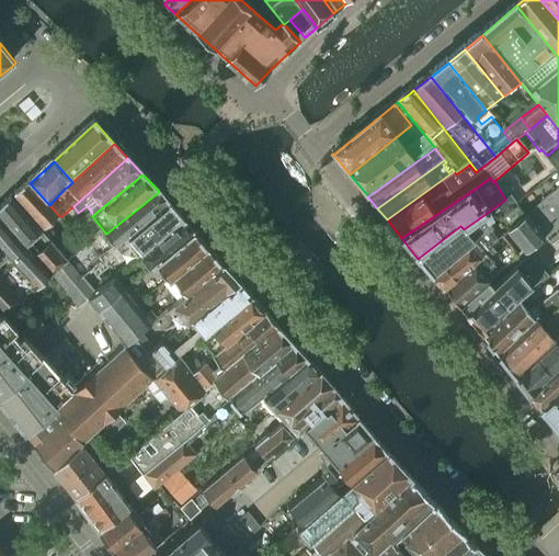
[(46,230),(60,217),(49,205),(30,183),(15,195),(46,230)]
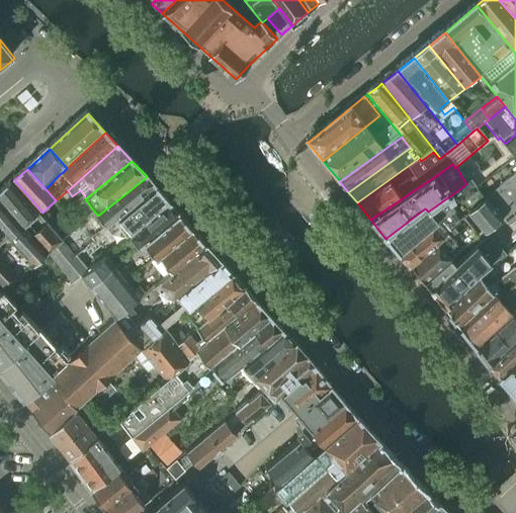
[(147,177),(98,216),(108,229),(157,189),(147,177)]
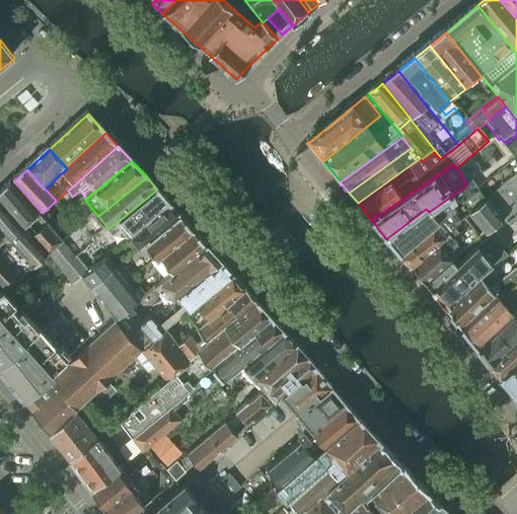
[(488,202),(469,216),(487,237),(504,223),(504,224),(516,214),(516,178),(511,182),(488,202)]
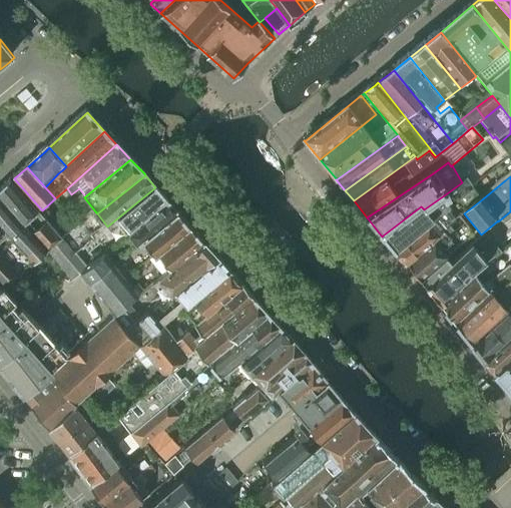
[(421,206),(383,235),(397,254),(439,220),(443,226),(446,229),(450,227),(449,226),(456,220),(464,213),(482,199),(473,189),(472,189),(465,179),(462,182),(447,193),(424,209),(421,206)]
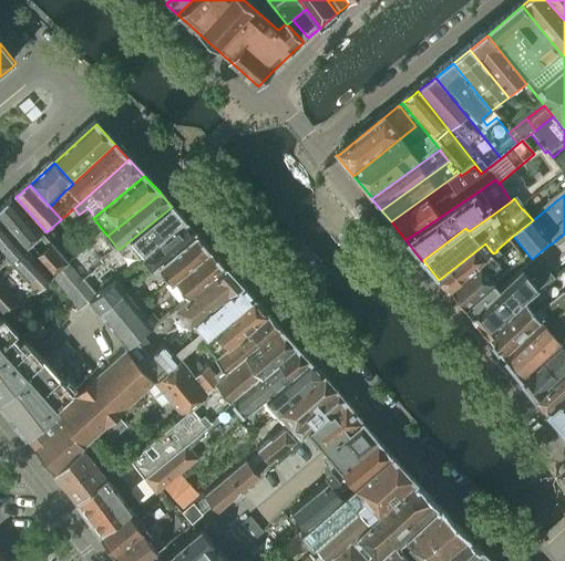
[(70,266),(69,265),(43,236),(11,200),(0,210),(0,218),(52,280),(53,279),(60,273),(68,268),(68,267),(70,266)]
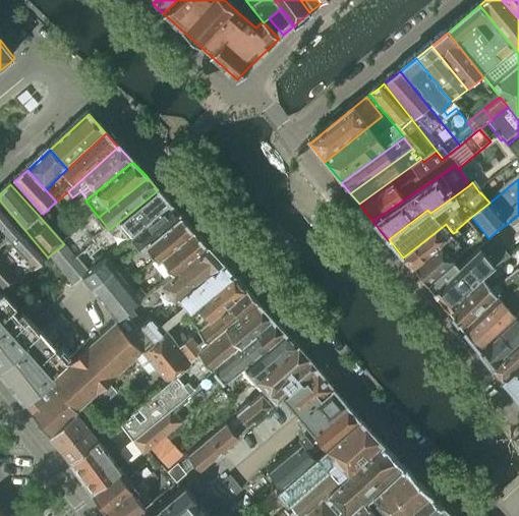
[(158,190),(109,230),(99,238),(106,246),(120,234),(127,243),(130,241),(172,207),(158,190)]
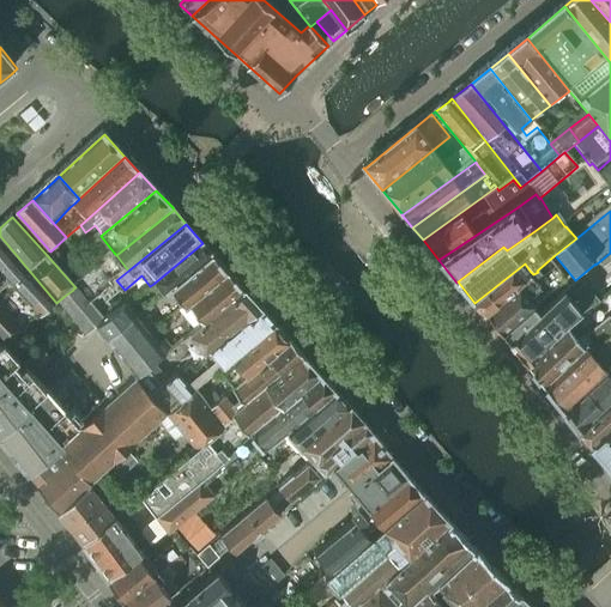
[(0,236),(0,269),(36,311),(41,317),(55,304),(56,303),(0,236)]
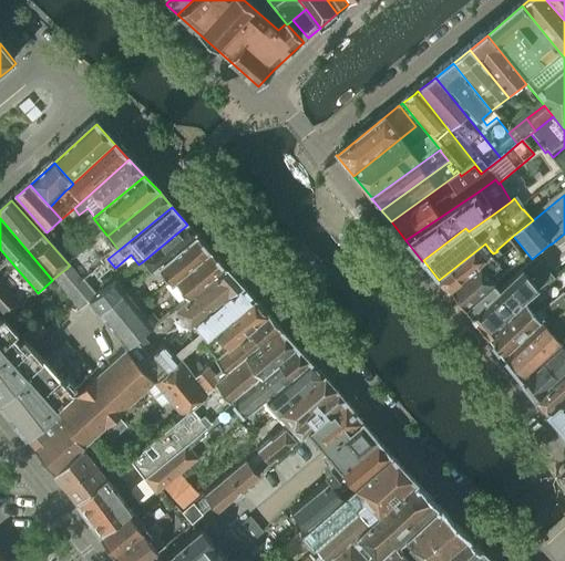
[(153,274),(158,270),(197,237),(187,225),(142,262),(153,274)]
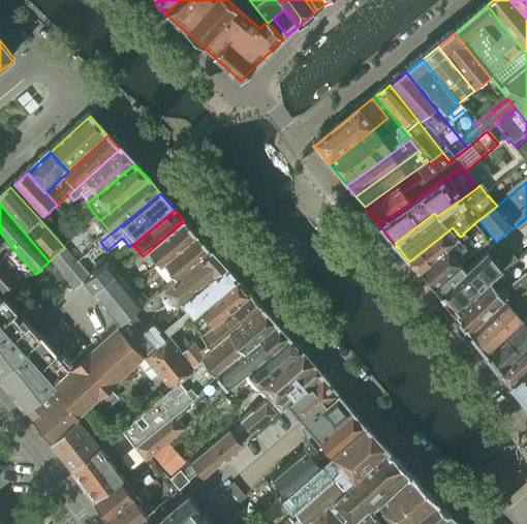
[(330,225),(332,225),(333,225),(334,225),(334,224),(335,223),(336,222),(336,221),(336,220),(336,219),(335,218),(334,217),(333,217),(332,217),(330,217),(329,218),(328,219),(328,220),(328,221),(328,222),(328,223),(329,224),(330,225)]
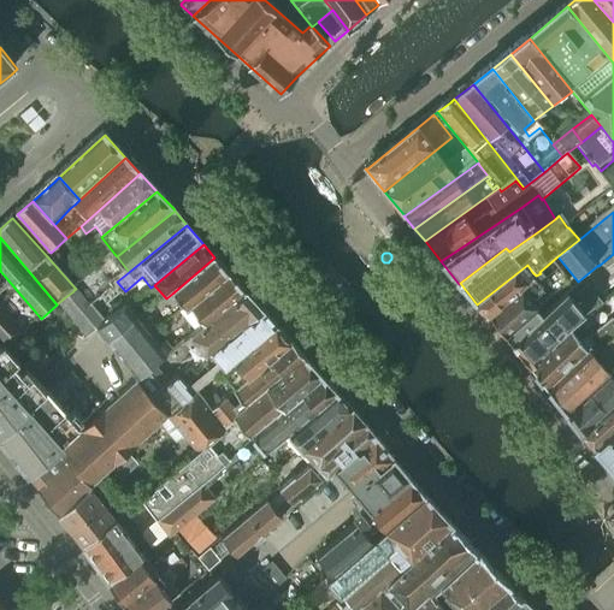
[(187,312),(230,274),(214,258),(172,294),(186,311),(187,312)]
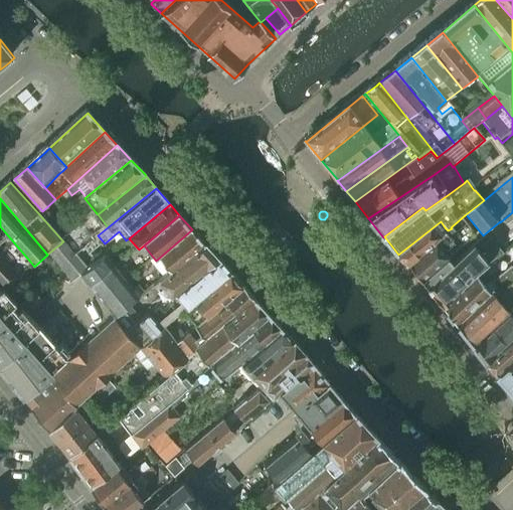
[(441,221),(398,255),(408,266),(441,239),(446,235),(450,239),(456,233),(452,228),(448,230),(445,227),(441,221)]
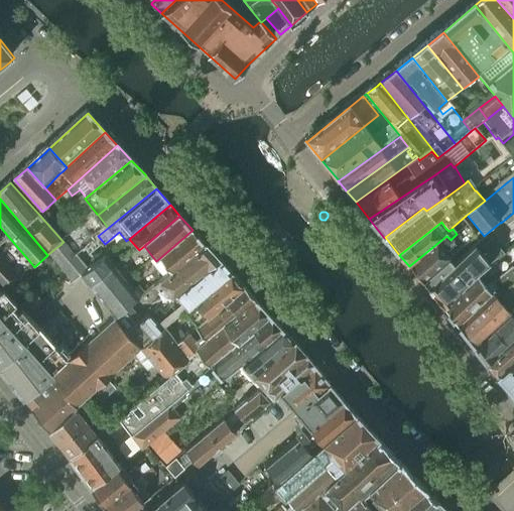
[(0,227),(0,255),(12,269),(13,268),(17,274),(30,262),(0,227)]
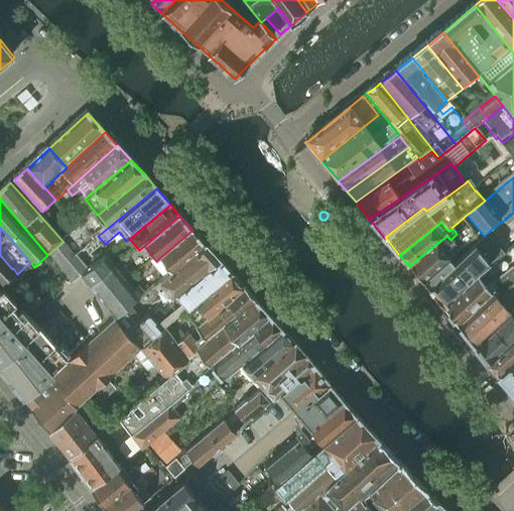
[(265,228),(259,234),(265,240),(271,235),(265,228)]
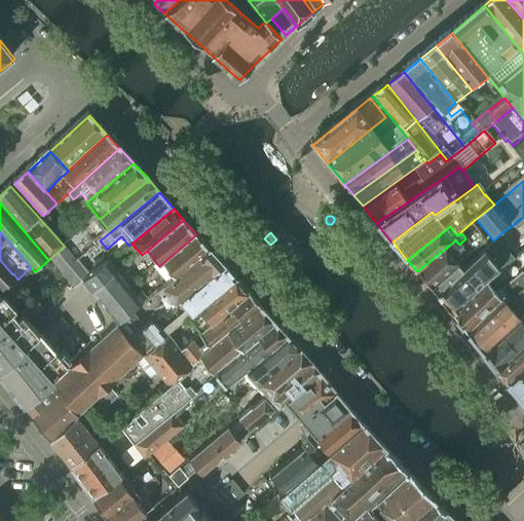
[(210,251),(196,234),(159,266),(158,265),(154,269),(169,286),(210,251)]
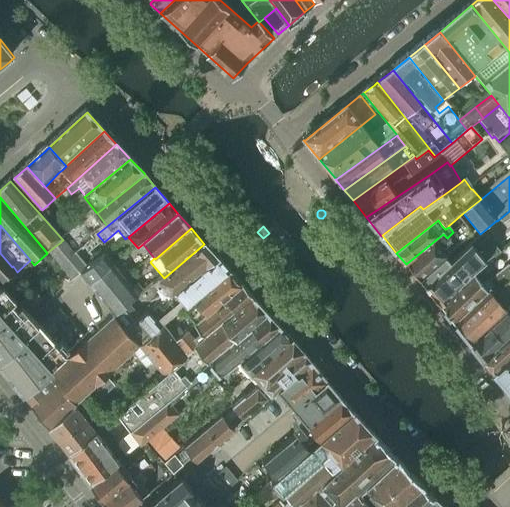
[(453,245),(452,245),(458,251),(474,237),(469,231),(453,245)]
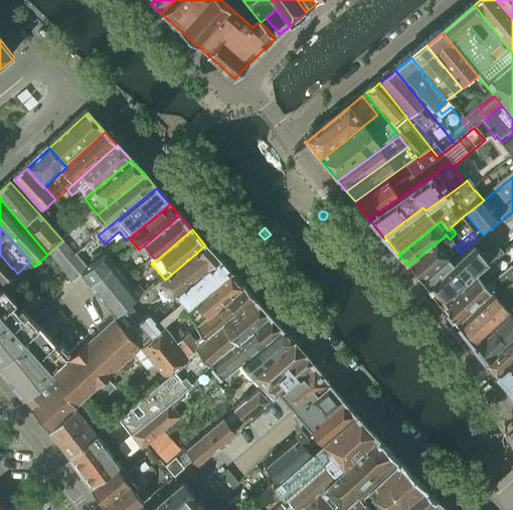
[(441,239),(408,266),(423,285),(423,286),(450,263),(450,262),(454,259),(461,252),(455,246),(456,246),(450,239),(446,235),(441,239)]
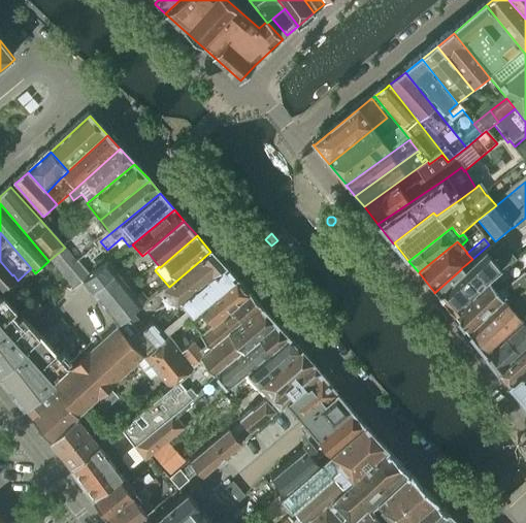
[(461,269),(434,293),(439,299),(454,317),(455,317),(495,280),(502,273),(516,264),(507,252),(501,243),(487,254),(465,274),(461,269)]
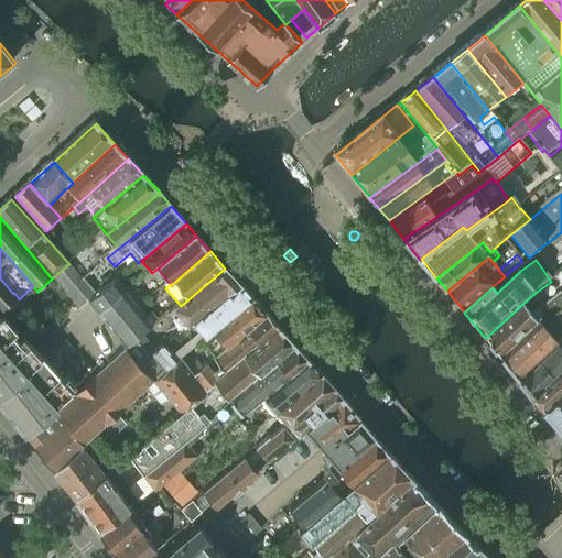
[(60,272),(53,277),(58,284),(73,272),(67,265),(67,266),(60,272)]
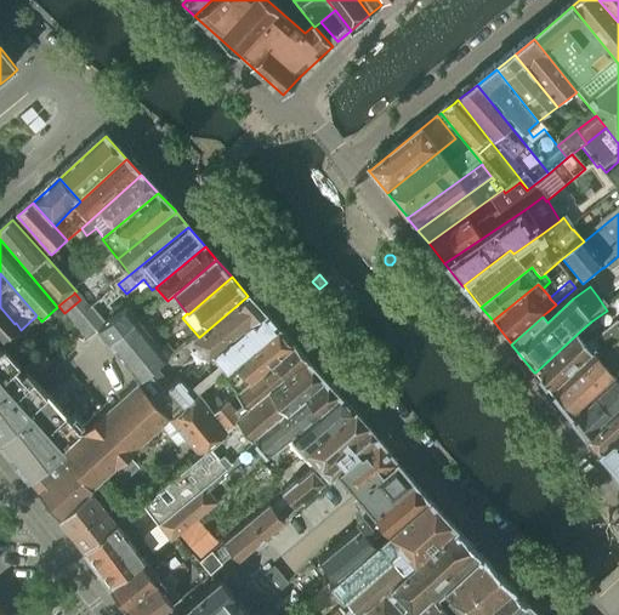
[(202,365),(213,356),(265,313),(248,296),(199,337),(187,347),(202,365)]
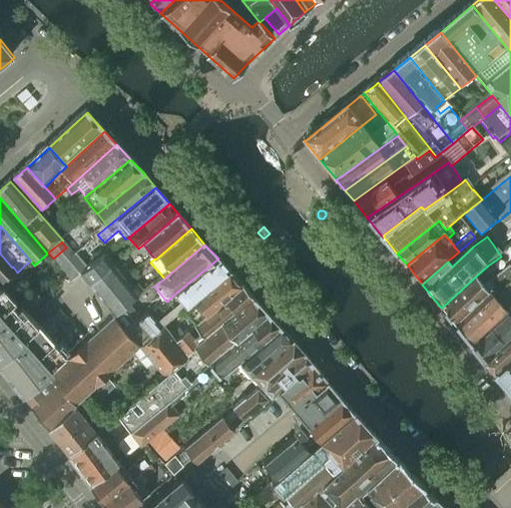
[(0,281),(5,288),(8,289),(22,277),(17,273),(13,267),(12,268),(0,254),(0,281)]
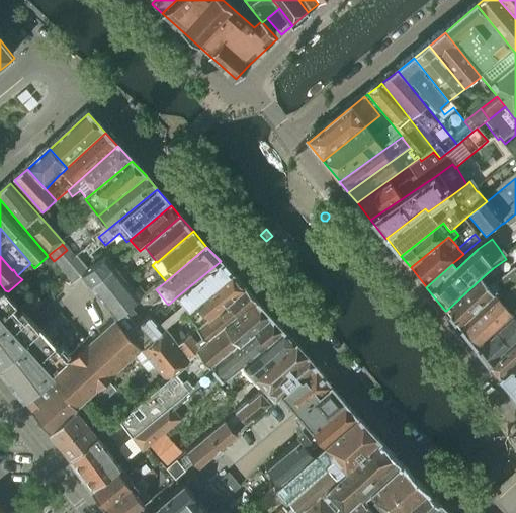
[(83,280),(92,291),(115,271),(106,260),(82,279),(83,280)]
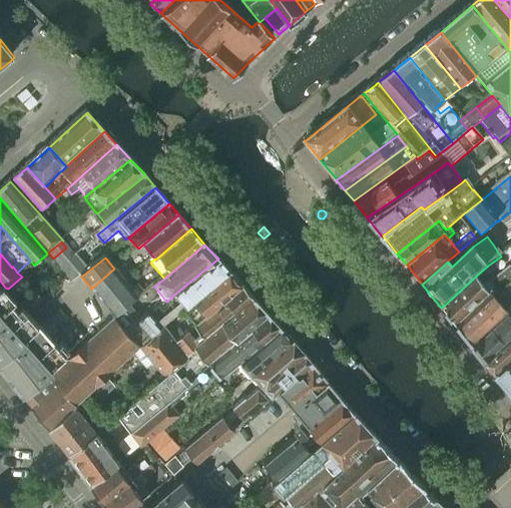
[(139,325),(153,340),(164,330),(185,313),(231,274),(218,259),(175,294),(185,305),(158,327),(149,316),(142,322),(139,325)]
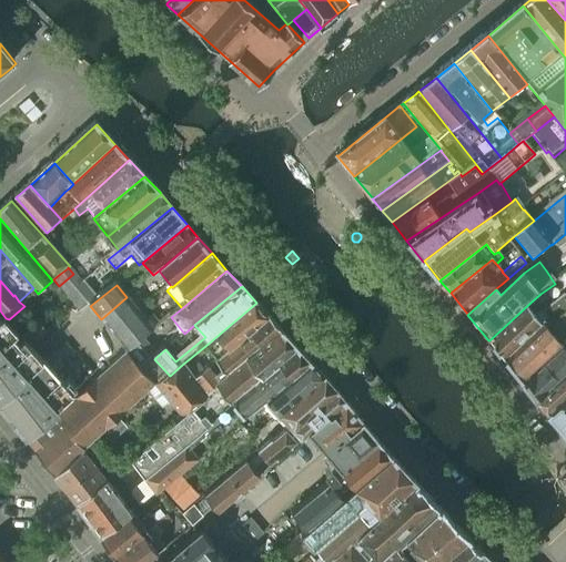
[(81,315),(91,307),(90,306),(78,292),(68,298),(81,315)]
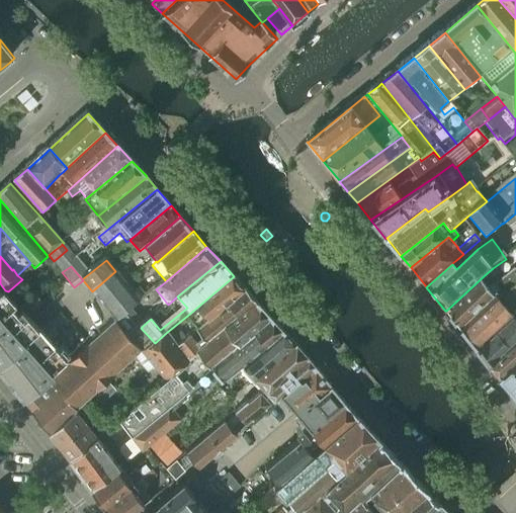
[(92,291),(117,322),(118,321),(131,311),(142,303),(115,271),(92,291)]
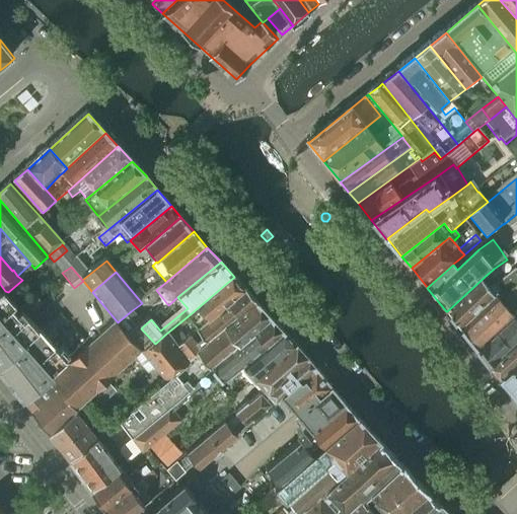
[(487,275),(447,311),(461,331),(495,298),(499,302),(516,285),(516,273),(498,288),(487,275)]
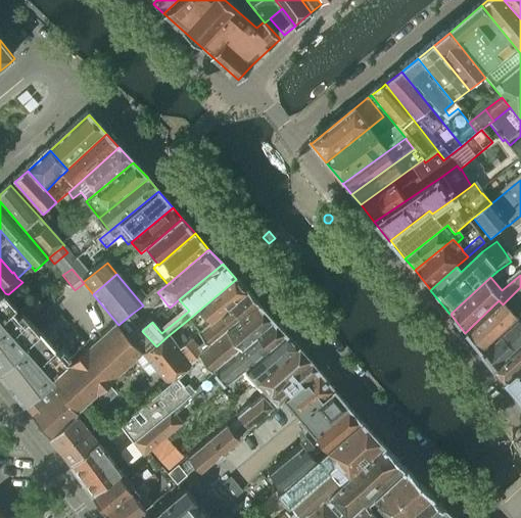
[(201,334),(248,293),(236,279),(189,319),(196,327),(201,334)]
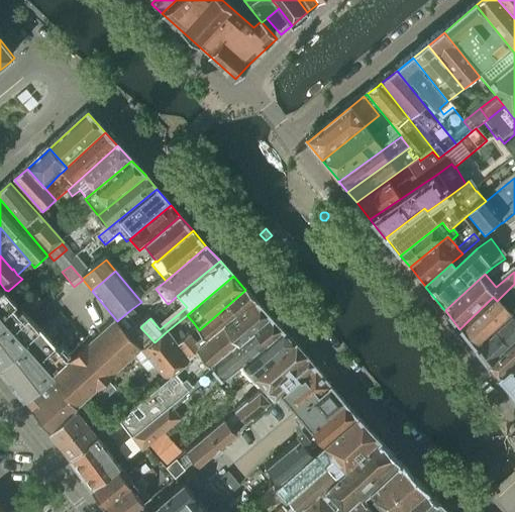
[(493,297),(459,329),(477,349),(512,316),(514,314),(514,284),(497,301),(493,297)]
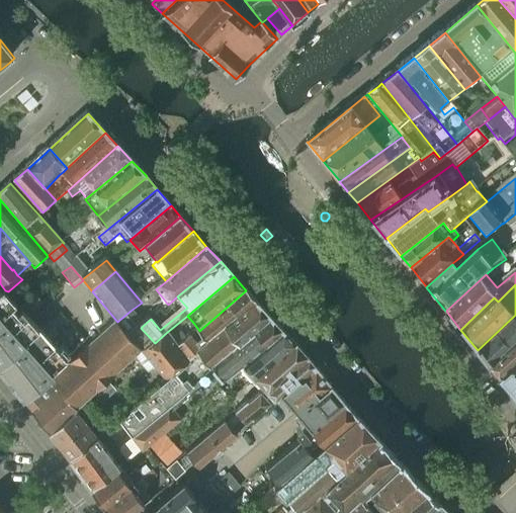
[(0,372),(25,405),(52,381),(55,378),(52,376),(68,362),(22,312),(17,314),(13,309),(17,306),(0,286),(0,372)]
